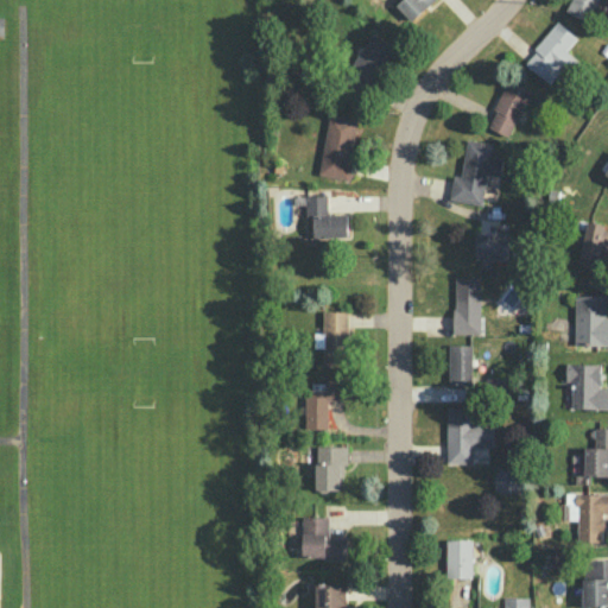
[(432,0),(410,21),(396,2),(398,0),(432,0)]
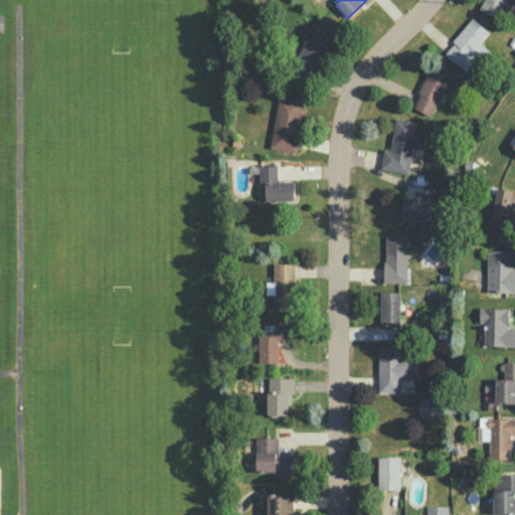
[(479,8),(483,0),(507,0),(498,19),(479,8)]
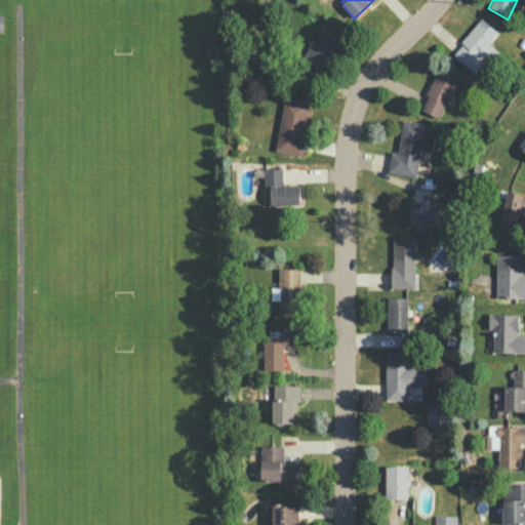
[(481,18),(460,41),(462,43),(452,55),(460,63),(462,62),(473,72),(483,61),(490,66),(501,53),(488,43),(497,33),(481,18)]
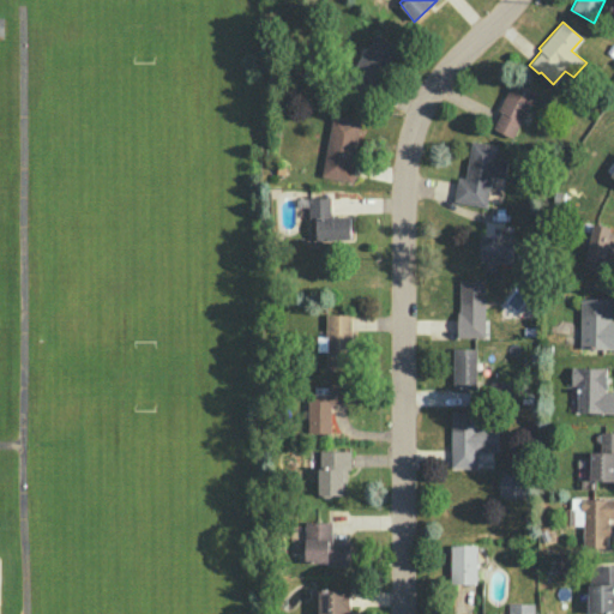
[(396,47),(374,35),(362,56),(361,55),(343,85),(367,102),(396,47)]
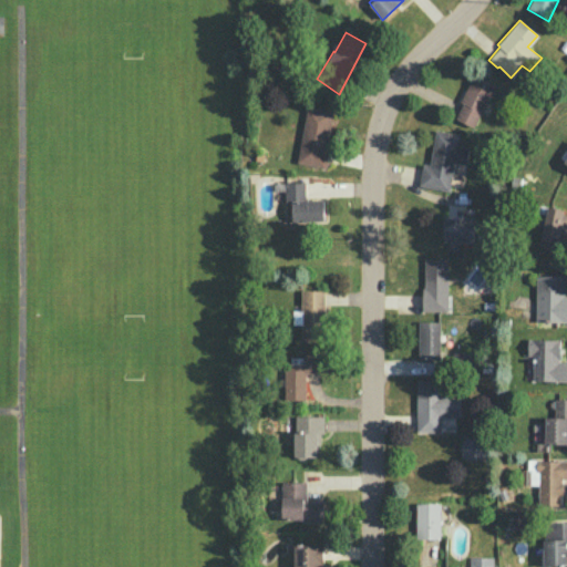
[(496,85),(491,95),(490,95),(473,127),(455,117),(463,103),(460,101),(474,73),(496,85)]
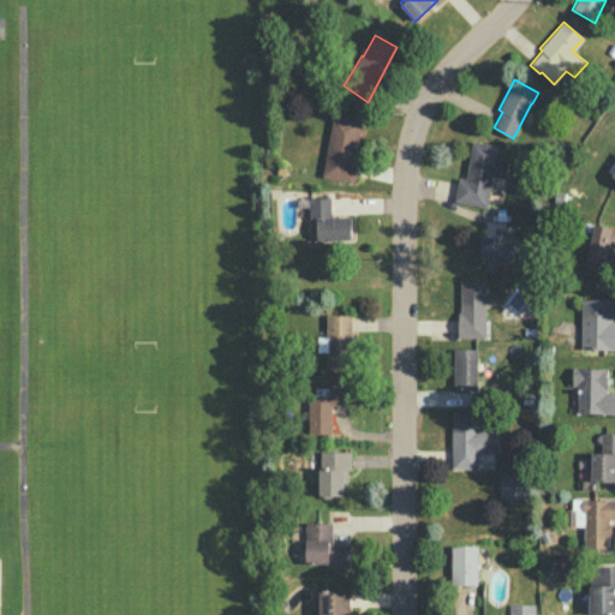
[(362,120),(333,115),(322,175),(353,181),(358,153),(356,153),(362,120)]
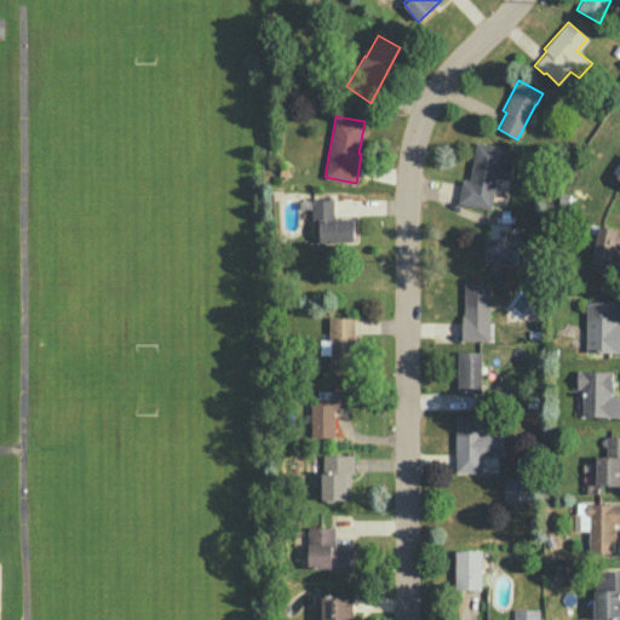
[(476,142),(501,147),(499,158),(512,160),(510,179),(497,177),(492,207),(489,206),(489,208),(459,202),(463,178),(470,181),(476,142)]
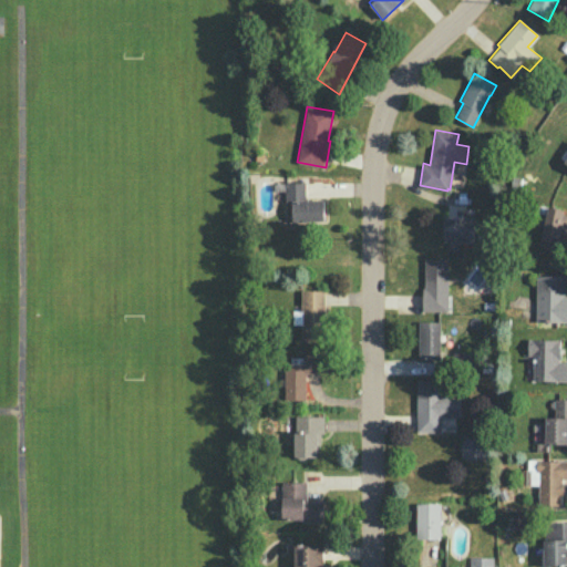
[(285,182),(305,182),(305,199),(323,198),(325,220),(291,222),(291,202),(286,203),(285,182)]
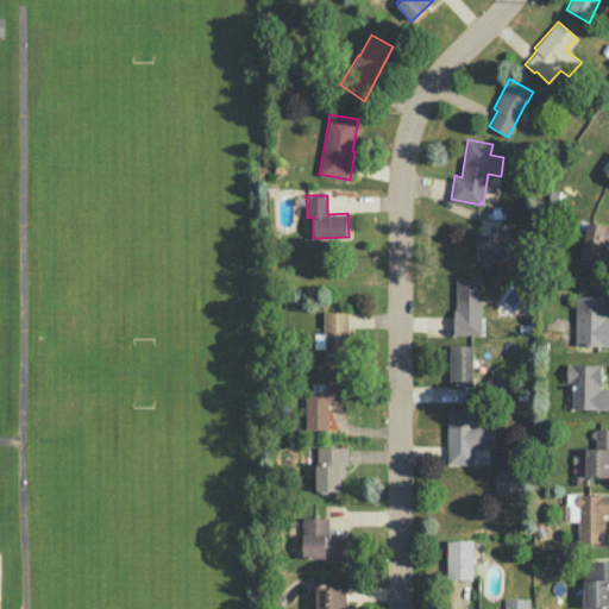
[(606,224),(589,220),(579,264),(598,268),(600,261),(604,262),(607,252),(608,252),(608,230),(604,228),(606,224)]
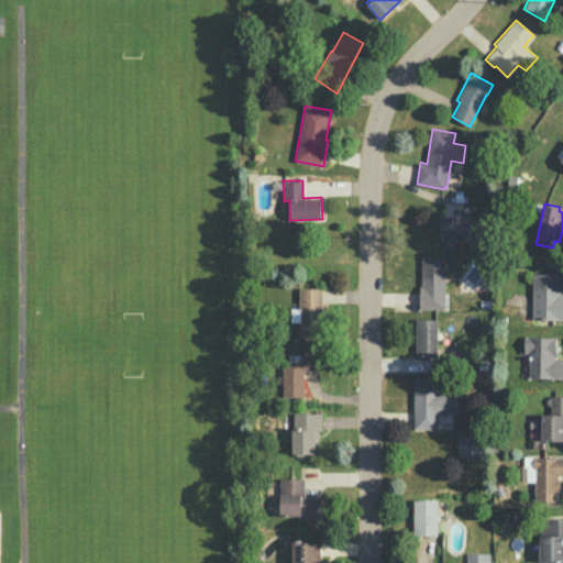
[(440,214),(470,214),(470,240),(439,240),(440,214)]
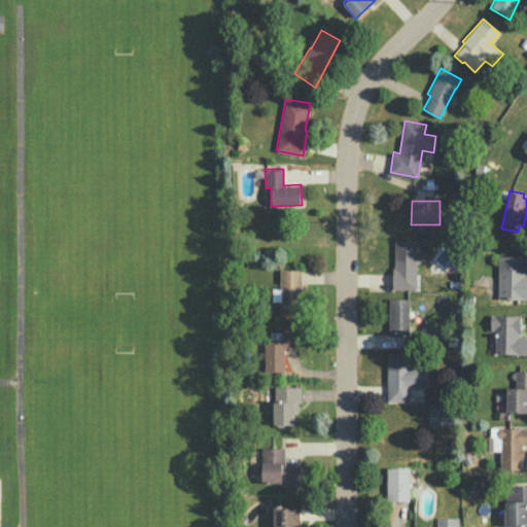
[(394,240),(416,240),(416,289),(392,289),(392,267),(394,267),(394,240)]
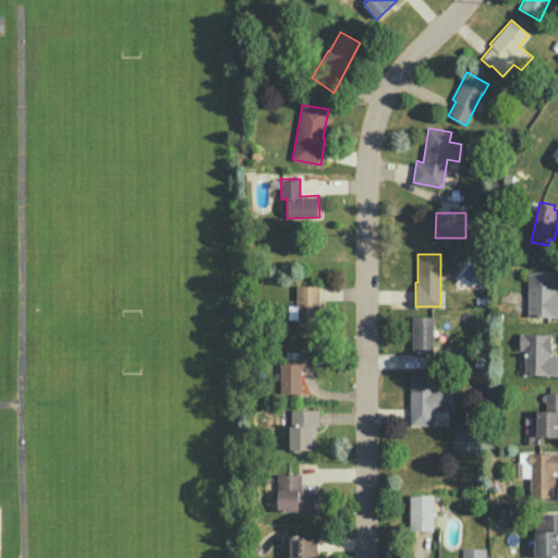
[(555,271),(528,271),(526,316),(557,316),(557,290),(555,290),(555,271)]
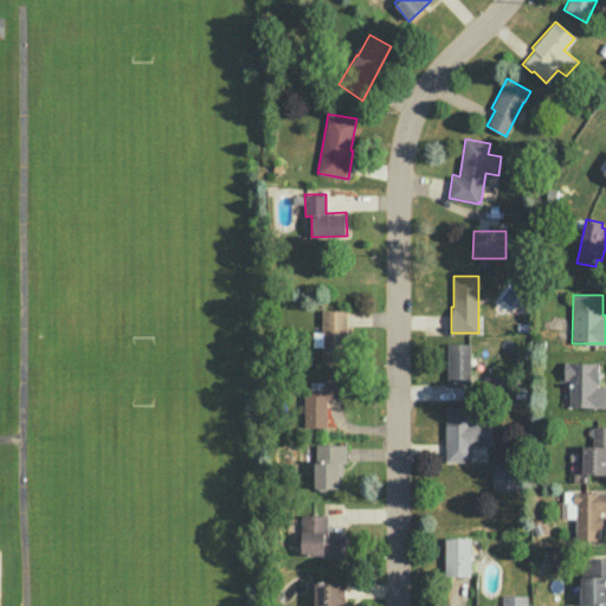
[(322,309),(347,310),(346,361),(322,361),(322,309)]
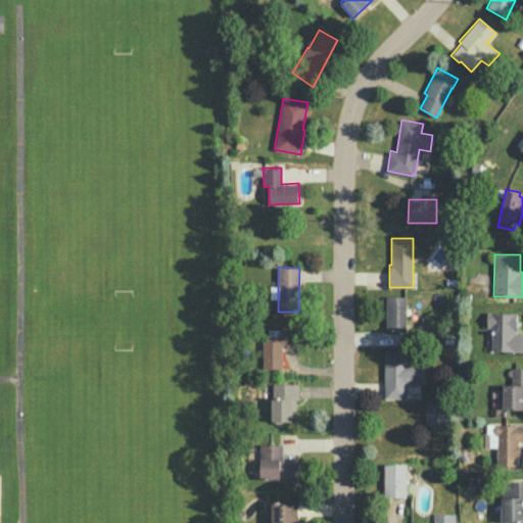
[(406,296),(406,331),(386,330),(386,296),(406,296)]
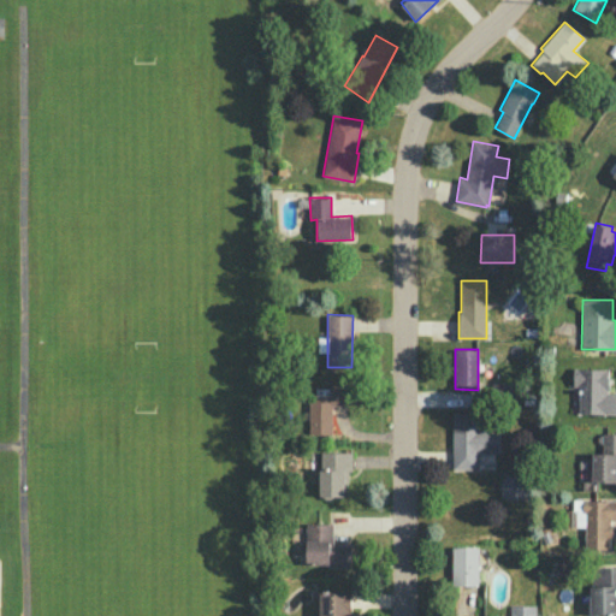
[(608,368),(573,368),(573,386),(579,386),(579,413),(615,413),(615,392),(606,392),(606,390),(609,390),(609,384),(608,384),(608,368)]
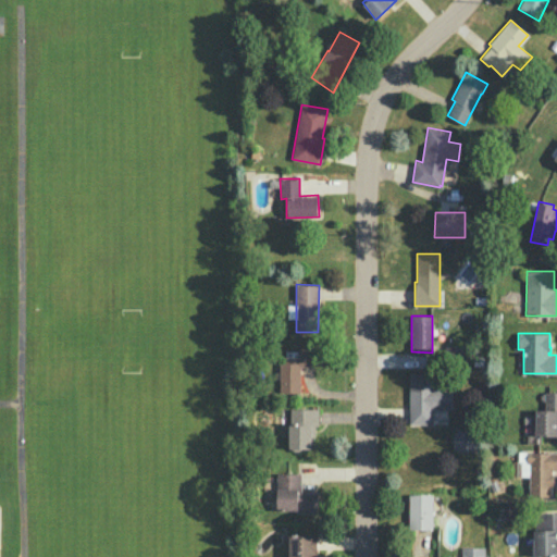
[(298,358),(279,358),(280,392),(300,392),(300,367),(317,367),(316,347),(298,347),(298,358)]
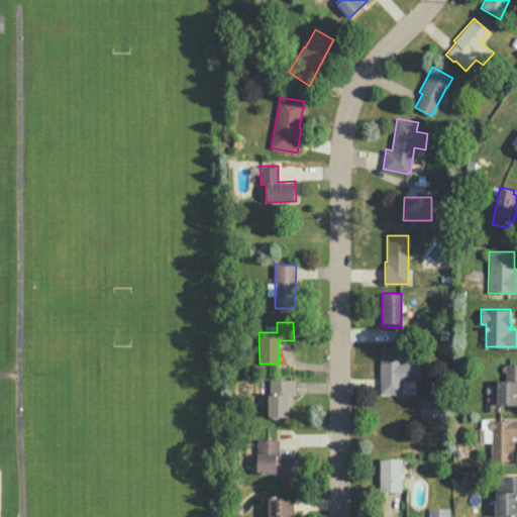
[(380,346),(401,346),(401,360),(417,362),(417,380),(401,380),(401,394),(380,394),(380,346)]
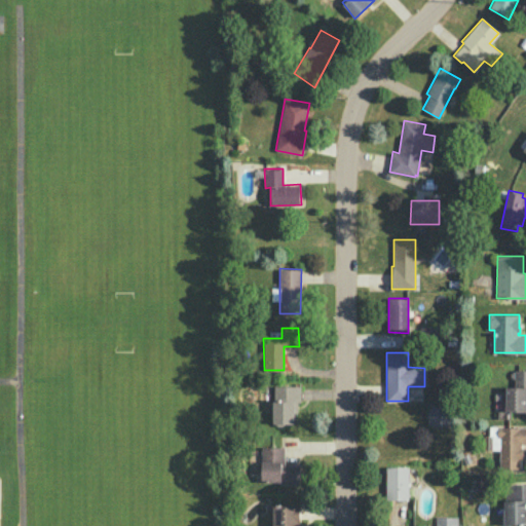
[(515,370),(525,370),(525,411),(505,411),(505,387),(514,387),(515,370)]
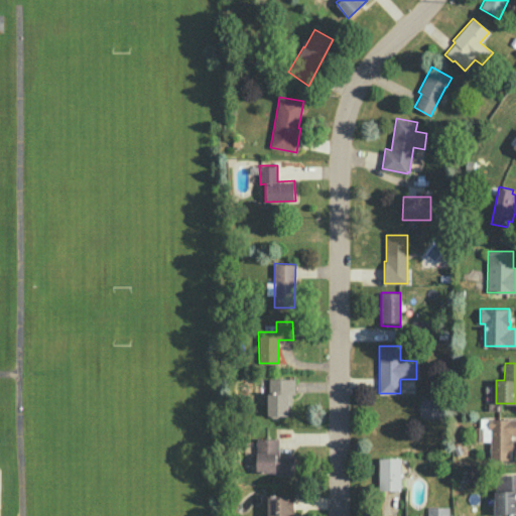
[(269,378),(294,378),(295,394),(292,394),(292,406),(289,406),(288,415),(268,415),(268,392),(269,392),(269,378)]
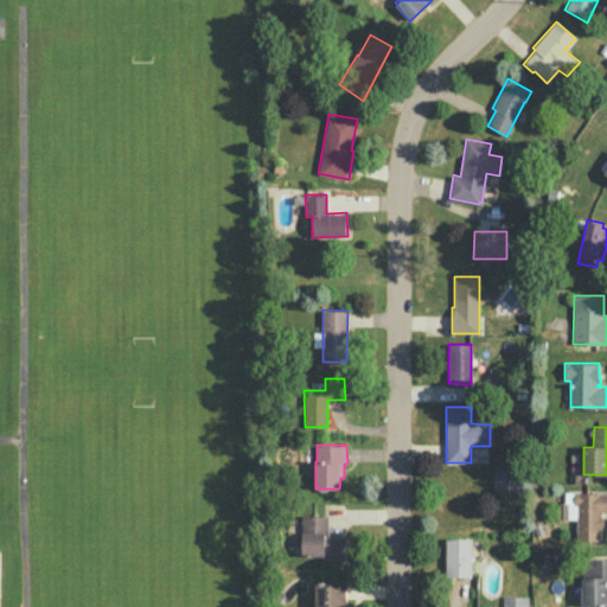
[(494,491),(521,491),(519,470),(494,470),(494,491)]
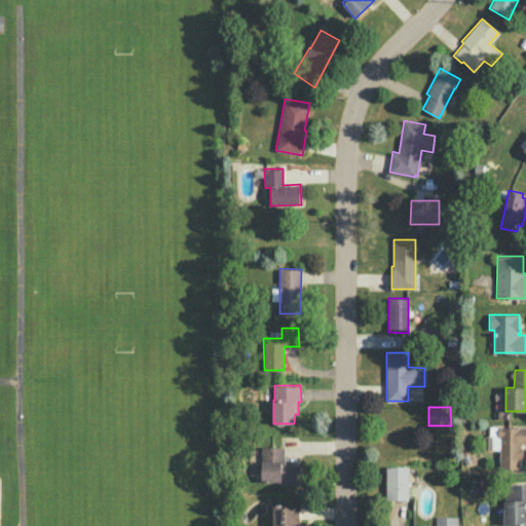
[(497,426),(525,426),(525,444),(520,444),(520,447),(522,447),(523,459),(520,459),(520,468),(499,467),(499,450),(499,437),(496,437),(497,426)]
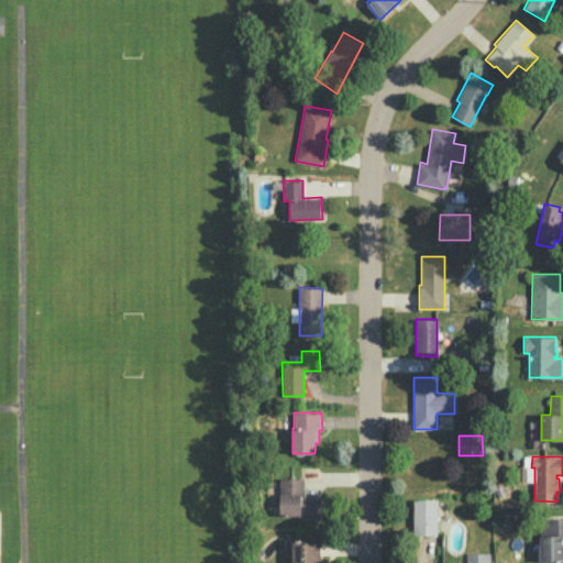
[(305,478),(279,478),(279,516),(299,516),(299,518),(320,518),(320,498),(305,497),(305,478)]
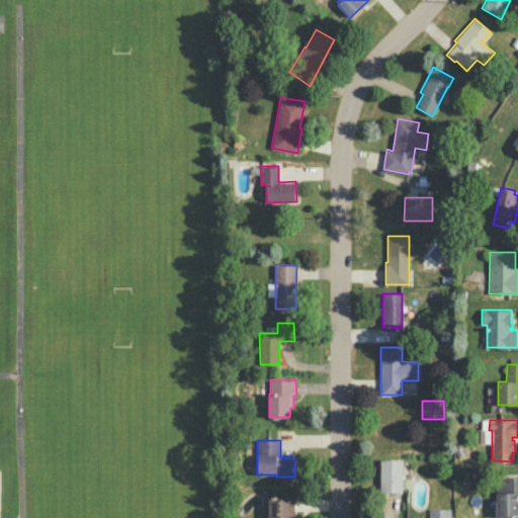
[(403,459),(380,459),(380,492),(403,491),(403,459)]
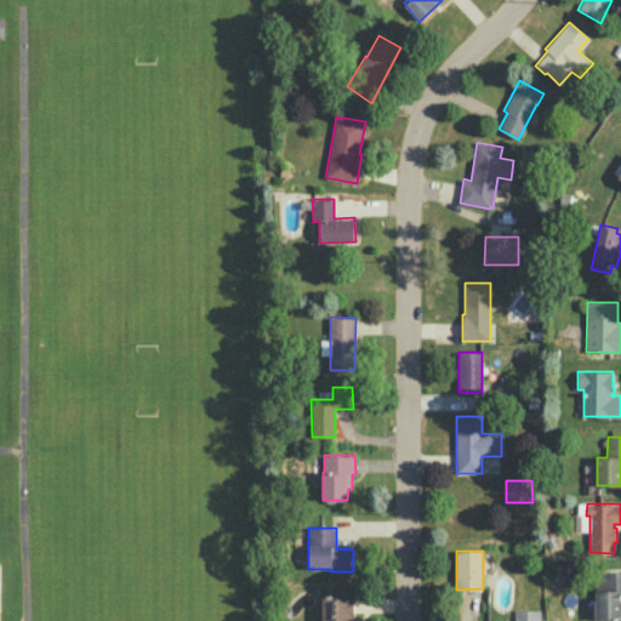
[(620,571),(620,619),(596,620),(594,591),(596,591),(596,573),(620,571)]
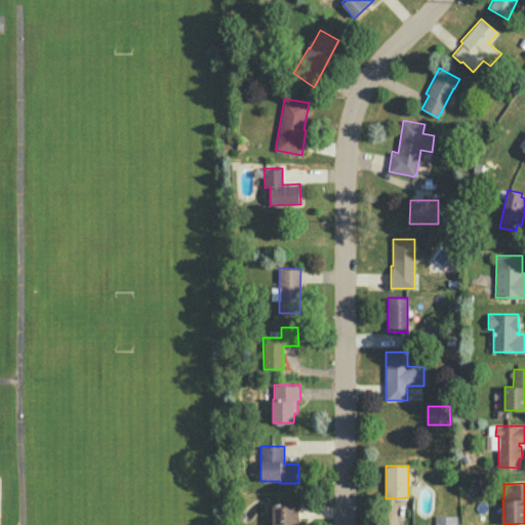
[(272,524),(272,503),(298,503),(298,524),(272,524)]
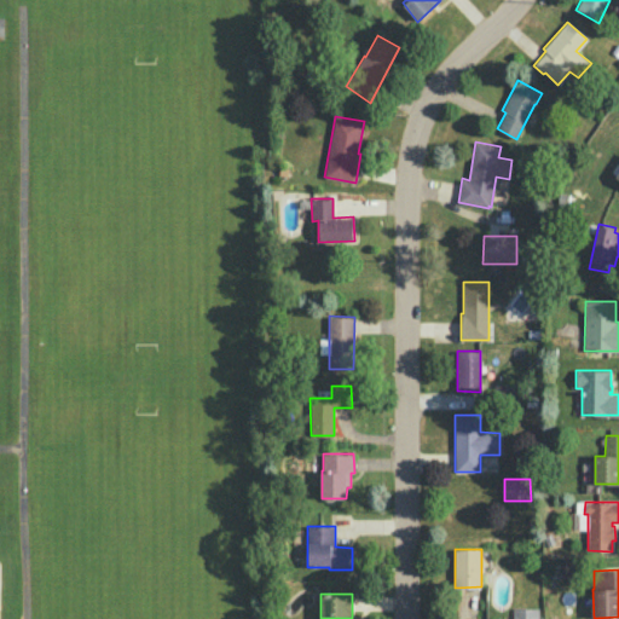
[(512,608),(538,608),(538,618),(512,618),(512,608)]
